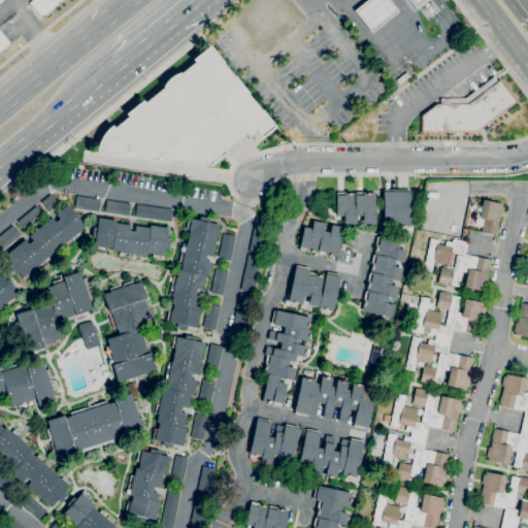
[(65,0),(42,19),(29,2),(31,0),(65,0)]
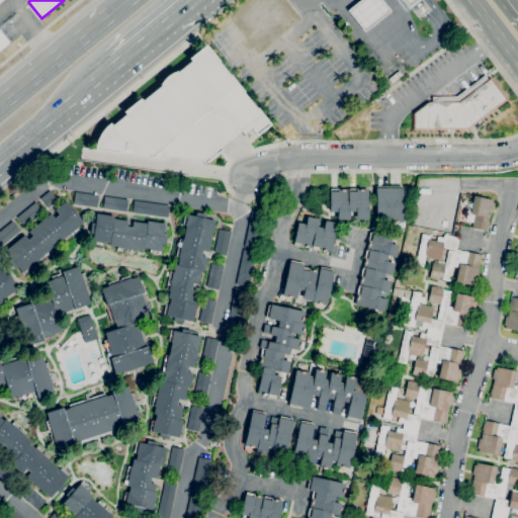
[(364,31),(347,10),(360,0),(380,0),(390,11),(364,31)]
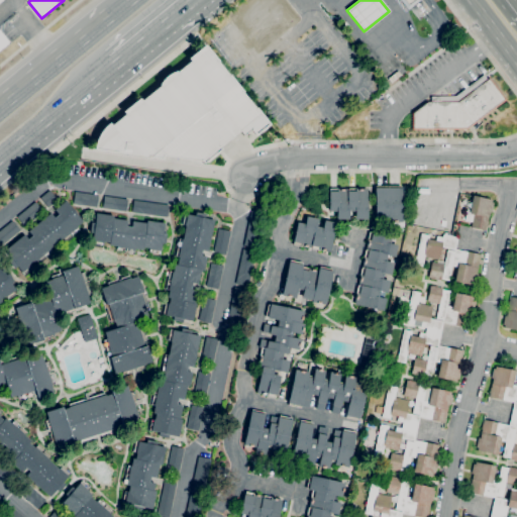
[(408,9),(400,0),(418,0),(416,2),(408,9)]
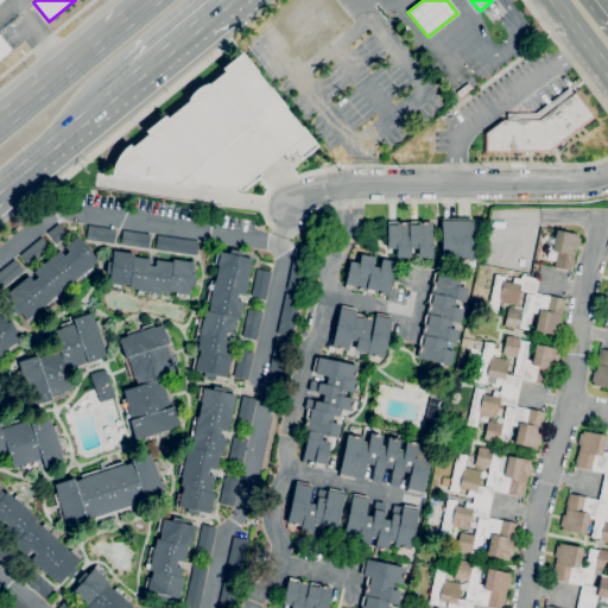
[(315,48),(309,39),(284,59),(270,40),(283,30),(282,29),(311,5),(322,17),(321,17),(327,25),(318,32),(324,39),(315,48)]
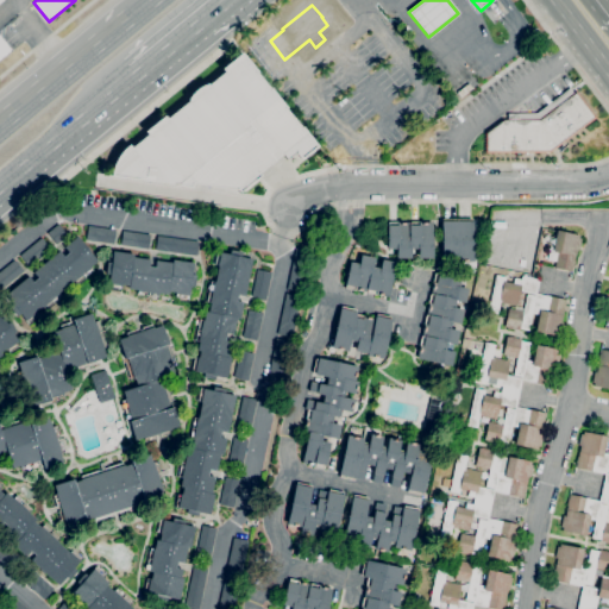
[(0,60),(0,35),(12,50),(0,60)]
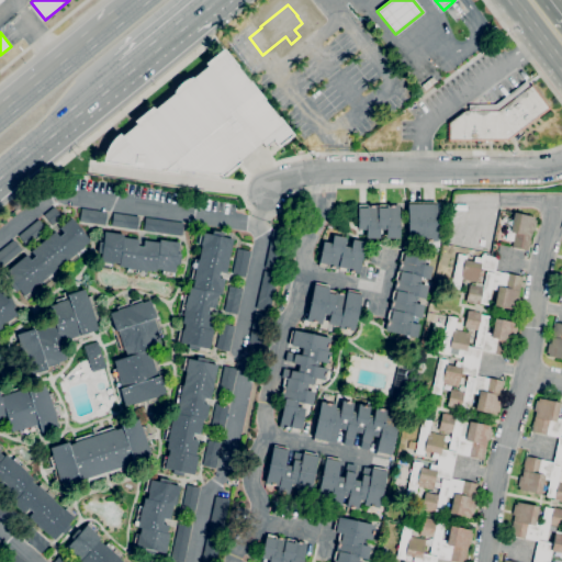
[(119,134),(121,136),(136,124),(134,121),(150,107),(153,110),(175,92),(173,92),(173,90),(175,90),(175,89),(176,88),(177,87),(178,86),(178,85),(179,85),(179,83),(180,83),(180,82),(181,82),(182,81),(183,80),(184,80),(186,79),(187,79),(188,79),(188,78),(189,78),(190,78),(191,78),(191,79),(206,66),(204,64),(222,48),(237,66),(236,67),(248,82),(249,81),(263,99),(263,100),(277,117),(278,116),(292,135),(277,147),(271,141),(265,147),(260,143),(238,160),(239,161),(221,177),(218,175),(177,169),(177,172),(102,163),(105,153),(108,147),(112,141),(119,134)]
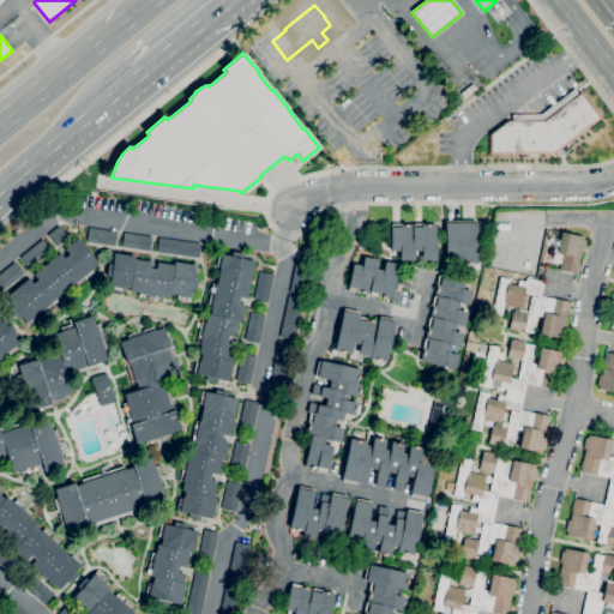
[(489,134),(505,121),(512,121),(512,114),(541,114),(575,89),(578,94),(581,91),(601,119),(554,154),(489,154),(489,134)]
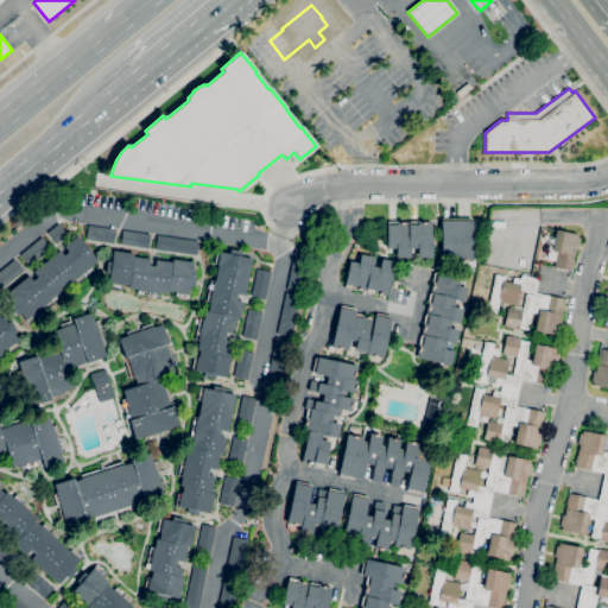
[(472,261),(441,261),(441,221),(442,221),(442,219),(472,219),(472,261)]
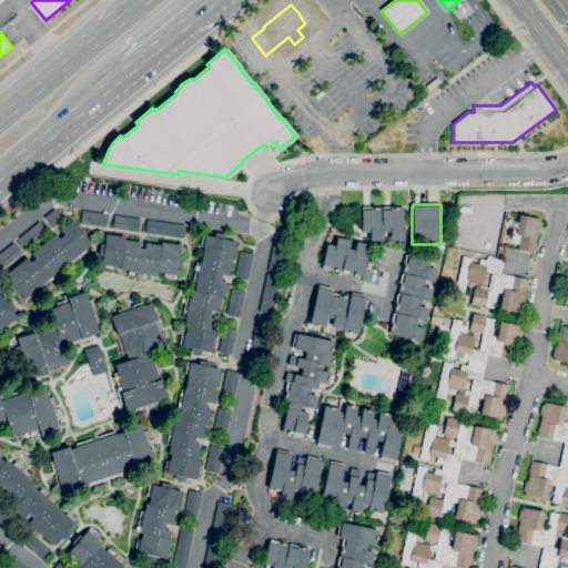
[(391,241),(391,232),(383,232),(383,241),(371,241),(371,232),(362,232),(361,210),(363,210),(363,206),(371,206),(371,208),(404,208),(404,221),(403,221),(403,241),(391,241)]
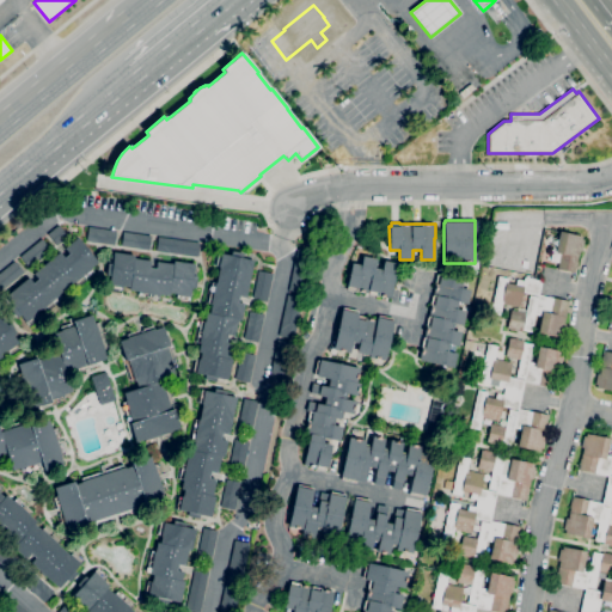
[(56,245),(48,234),(59,225),(68,236),(56,245)]
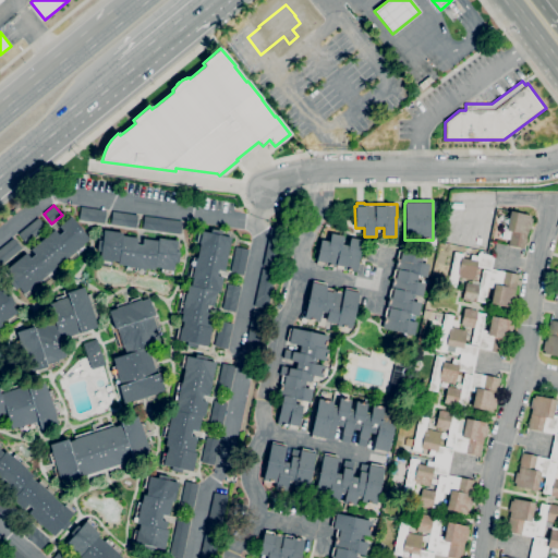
[(105,223),(79,220),(81,207),(106,210),(105,223)]
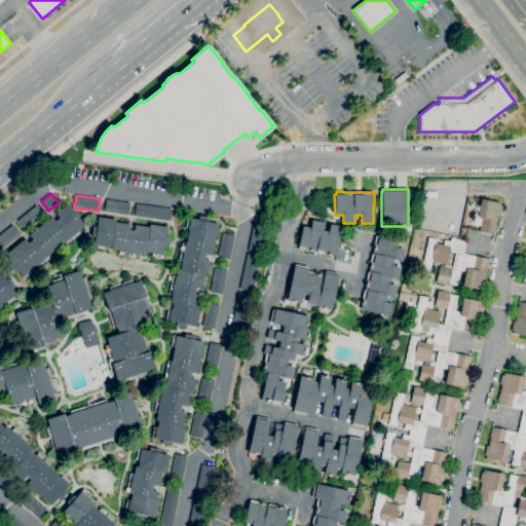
[(128,215),(104,212),(106,199),(129,202),(128,215)]
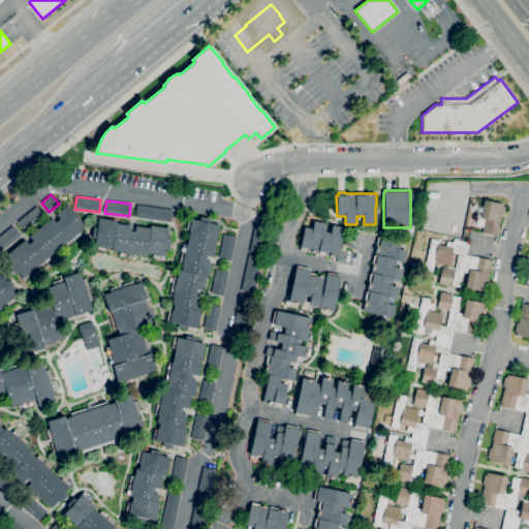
[(496,236),(481,232),(485,219),(476,217),(477,213),(475,213),(476,205),(479,206),(481,204),(483,200),(503,205),(503,207),(504,208),(502,217),(501,216),(499,226),(498,226),(496,236)]
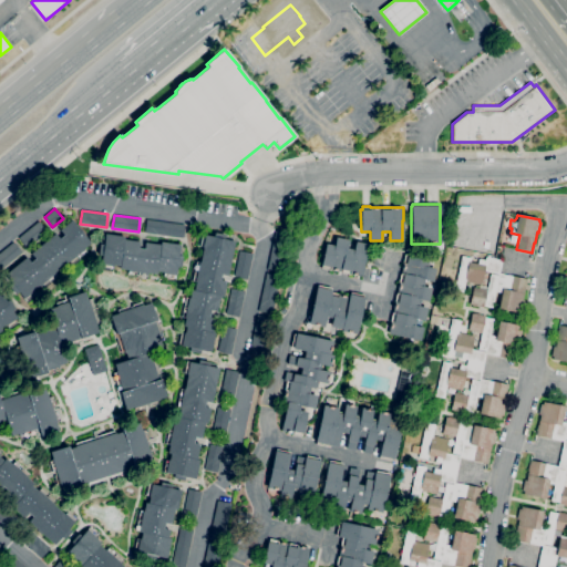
[(26,300),(24,298),(23,299),(19,292),(16,295),(8,286),(11,284),(4,275),(27,257),(30,261),(34,258),(31,254),(55,234),(59,238),(63,235),(59,230),(72,219),(91,243),(83,249),(86,251),(71,264),(69,261),(69,263),(68,261),(54,272),(58,275),(42,288),(40,286),(39,285),(33,290),(35,292),(26,300)]
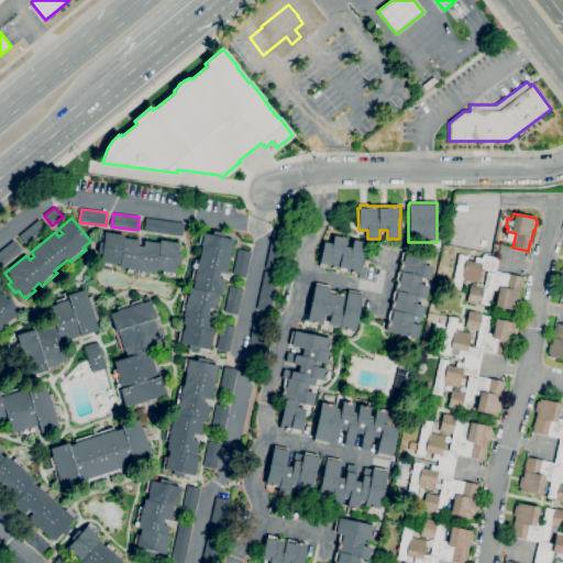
[(181,236),(143,231),(145,218),(184,223),(181,236)]
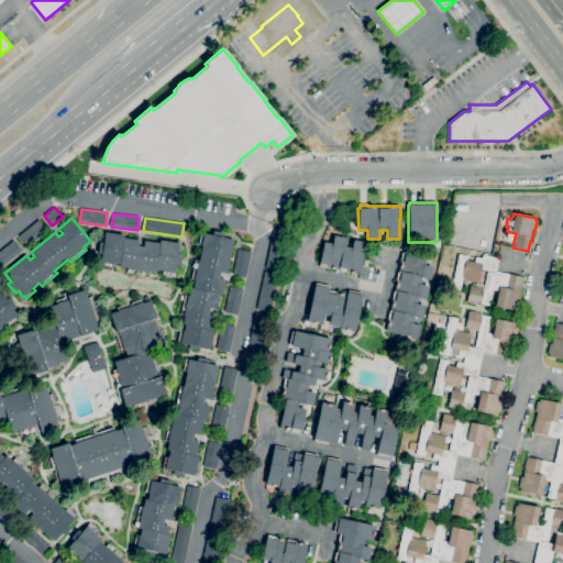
[(28,246),(19,236),(37,220),(46,230),(28,246)]
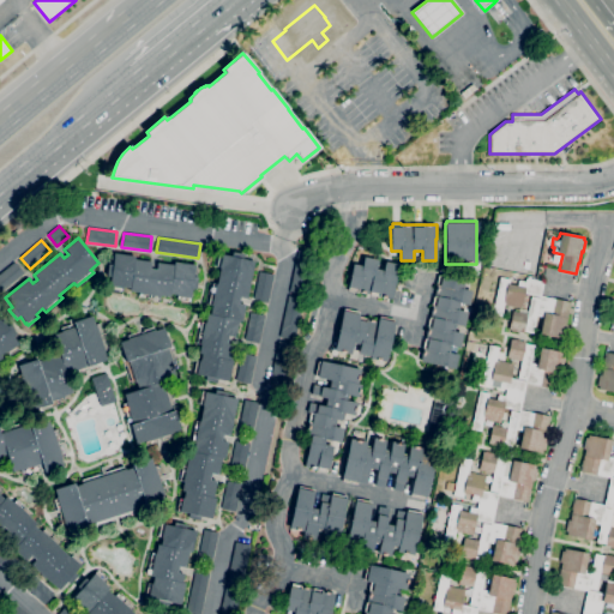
[(216,383),(205,380),(205,377),(193,374),(196,360),(199,361),(199,360),(200,360),(202,354),(199,353),(200,344),(196,343),(200,323),(204,323),(205,323),(208,313),(210,314),(212,305),(208,304),(212,283),(217,284),(221,268),(216,266),(218,253),(232,256),(232,252),(244,254),(242,258),(254,260),(246,299),(240,298),(239,302),(245,305),(241,323),(238,321),(235,337),(228,336),(227,342),(234,343),(230,360),(233,360),(229,381),(217,379),(216,383)]
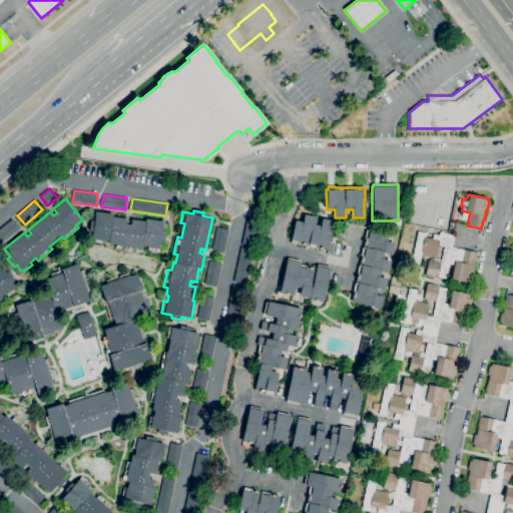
[(158,251),(147,249),(148,246),(142,245),(142,248),(133,246),(133,250),(115,247),(116,244),(108,243),(108,240),(102,239),(101,243),(91,241),(92,231),(89,230),(90,220),(94,221),(95,211),(112,213),(112,216),(126,218),(125,224),(130,225),(131,219),(145,221),(146,218),(163,221),(161,231),(165,231),(163,241),(160,240),(158,251)]
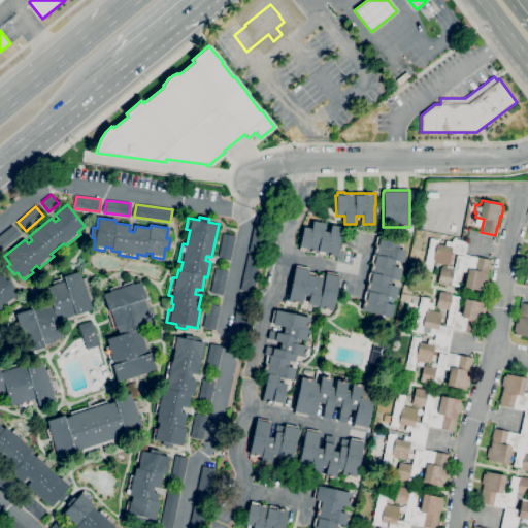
[(336,257),(326,255),(326,256),(299,250),(300,248),(299,246),(303,227),(311,228),(312,221),(325,223),(324,231),(329,232),(331,225),(343,227),(336,257)]
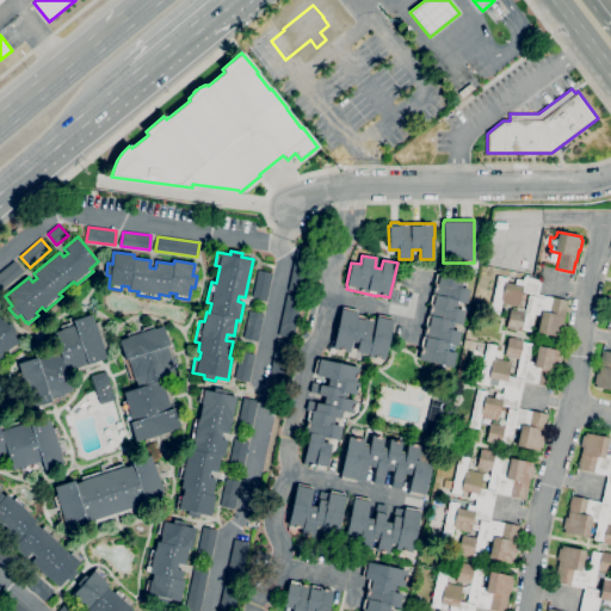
[(1,290),(0,288),(0,271),(14,260),(23,272),(1,290)]
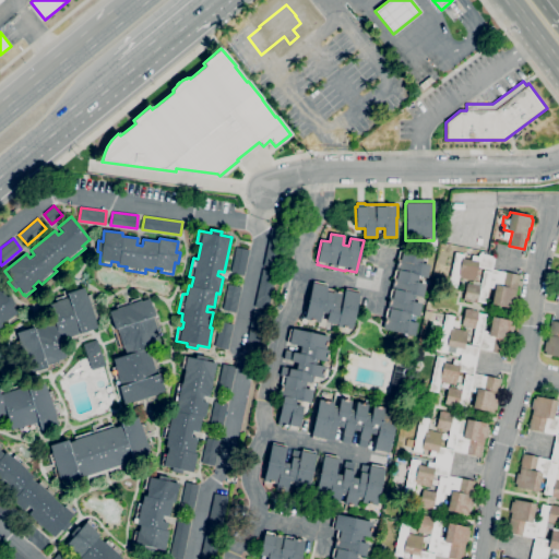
[(244,275),(230,273),(236,247),(249,250),(244,275)]
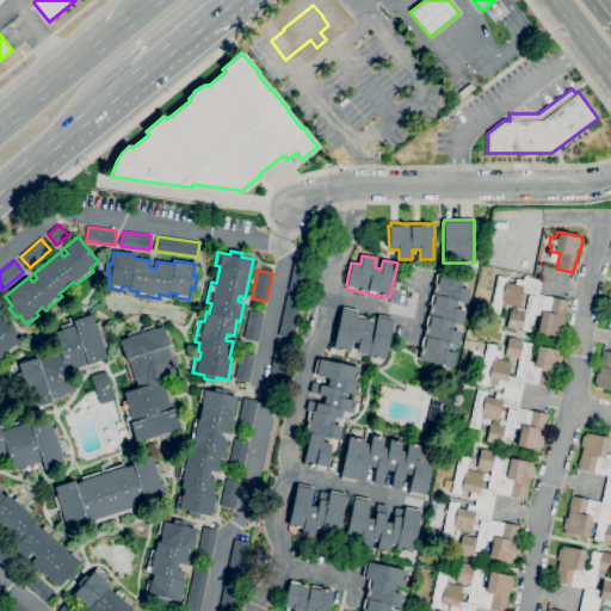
[(452,368),(418,360),(421,347),(420,347),(423,338),(425,326),(427,316),(430,304),(431,295),(432,295),(434,284),(433,284),(436,273),(439,275),(462,279),(461,288),(469,289),(467,304),(457,302),(456,309),(466,310),(462,325),(452,322),(451,329),(461,332),(457,346),(449,344),(446,351),(456,353),(452,368)]
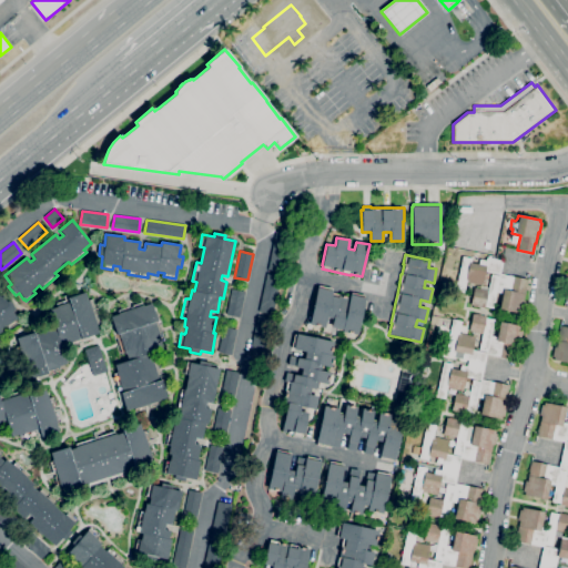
[(523,314),(498,308),(501,293),(496,292),(493,308),(484,306),(484,307),(479,306),(479,307),(472,306),(473,305),(470,304),(474,287),(488,291),(492,274),(498,275),(499,274),(485,271),(482,285),(466,282),(464,293),(455,291),(463,256),(472,259),(470,262),(478,264),(479,260),(486,261),(487,257),(503,261),(500,274),(514,276),(528,280),(524,301),(526,301),(523,314)]
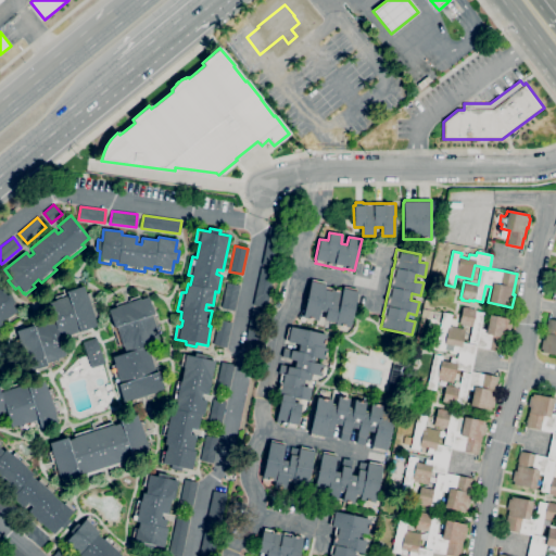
[(555,355),(542,352),(542,350),(540,349),(542,339),(544,340),(546,329),(545,329),(547,323),(547,324),(548,319),(555,320),(555,294),(554,294),(555,285),(555,280),(555,275),(555,355)]
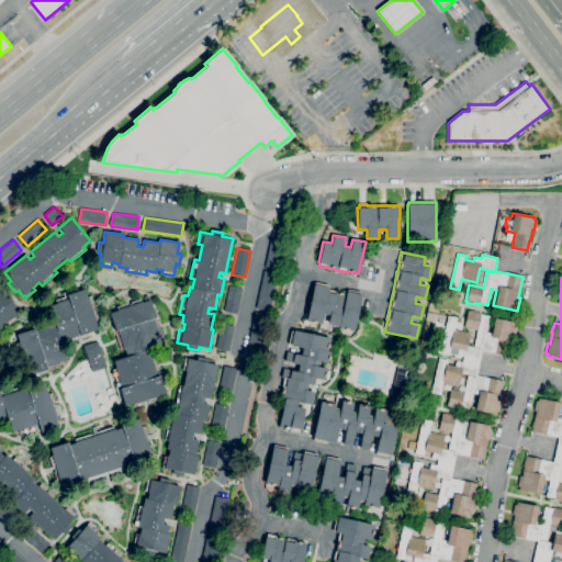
[(353,330),(338,327),(339,326),(328,324),(329,315),(324,314),(322,324),(306,322),(314,284),(315,284),(315,283),(328,285),(327,290),(336,291),(336,292),(346,294),(346,291),(347,291),(348,290),(361,292),(353,330)]
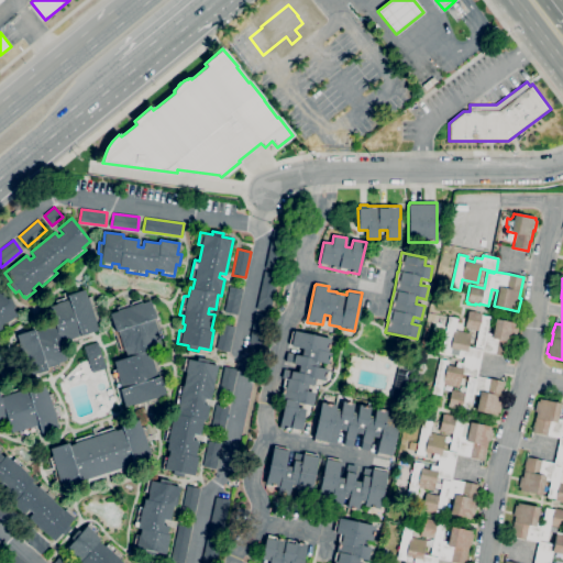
[(238,315),(224,311),(229,286),(243,289),(238,315)]
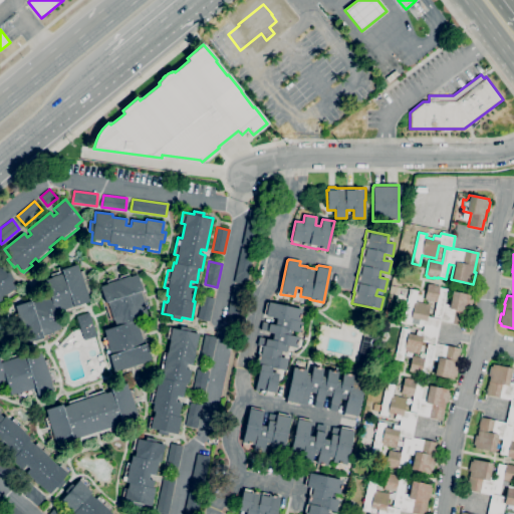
[(0,265),(5,273),(8,271),(14,279),(10,282),(15,288),(17,290),(7,296),(5,294),(0,297),(2,299),(0,300),(0,265)]
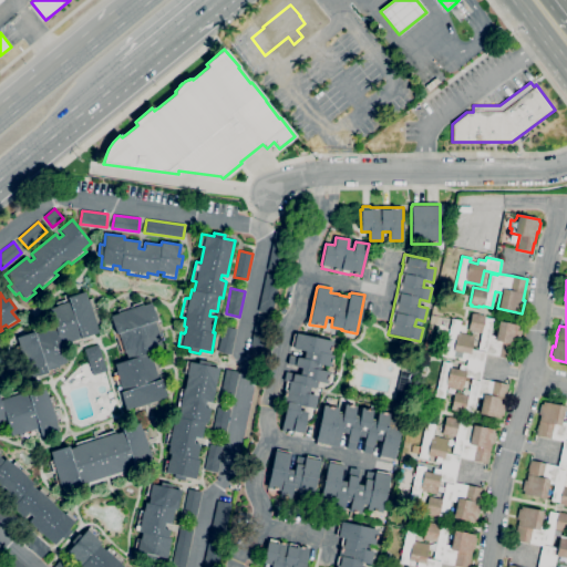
[(29,379),(22,356),(19,357),(16,347),(19,344),(17,338),(33,331),(34,333),(48,329),(48,330),(55,328),(49,309),(58,306),(57,306),(57,302),(64,300),(63,296),(66,295),(68,298),(85,292),(88,300),(92,299),(95,308),(93,309),(95,315),(96,315),(100,323),(95,325),(99,333),(94,334),(95,337),(70,344),(69,342),(60,346),(64,359),(68,358),(69,361),(66,362),(66,363),(59,366),(60,369),(51,372),(51,374),(48,375),(47,373),(29,379)]
